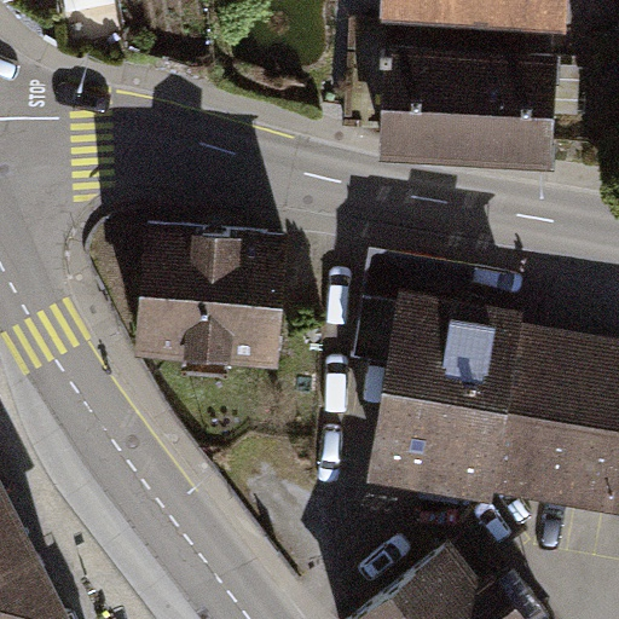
[(562,25),(562,0),(381,0),(381,19),(562,25)]
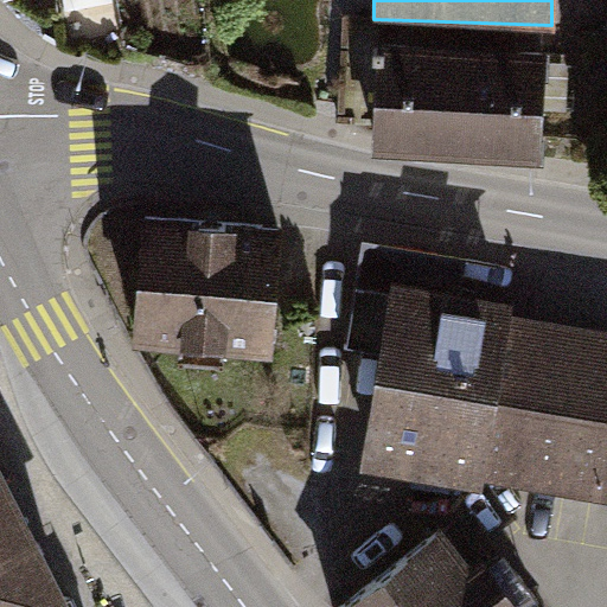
[(376,141),(544,148),(549,48),(381,40),(376,141)]
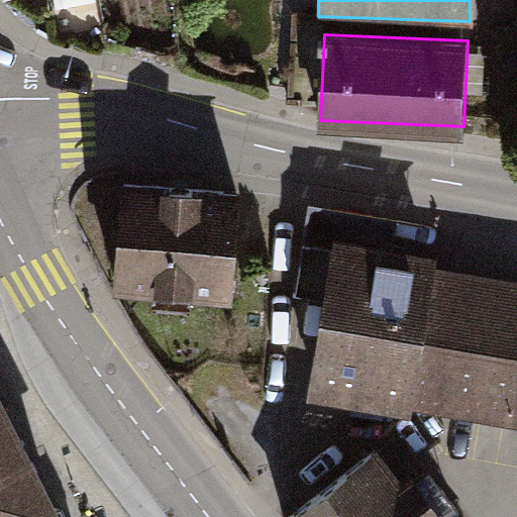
[(232,195),(123,186),(115,288),(224,297),(232,195)]
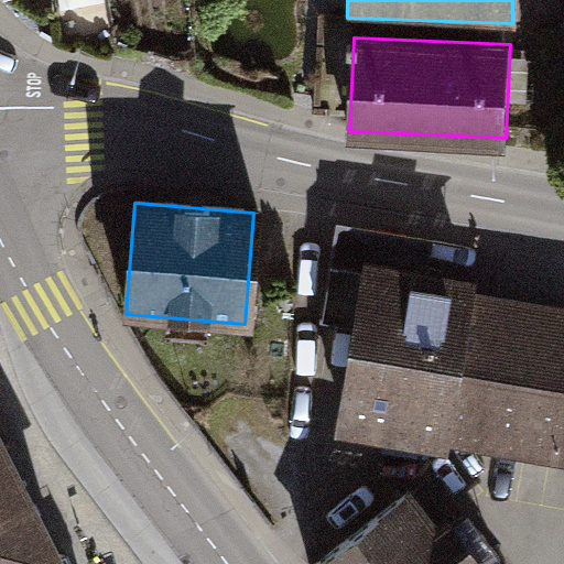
[(563,308),(477,294),(480,277),(429,267),(433,241),(337,225),(318,328),(348,334),(329,440),(444,459),(446,448),(563,469),(563,308)]
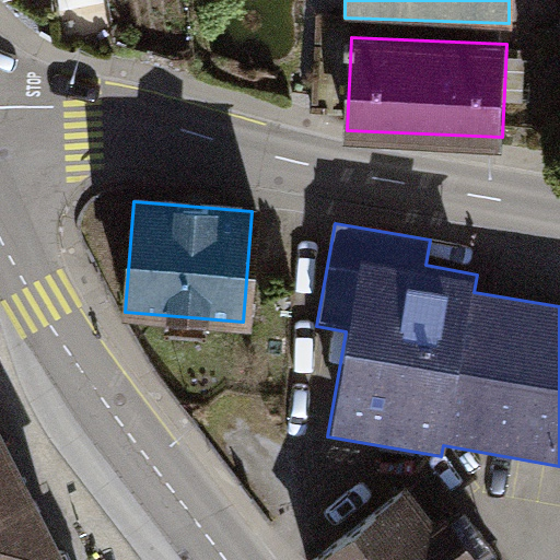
[(0,434),(0,559),(71,559),(66,547),(58,550),(0,434)]
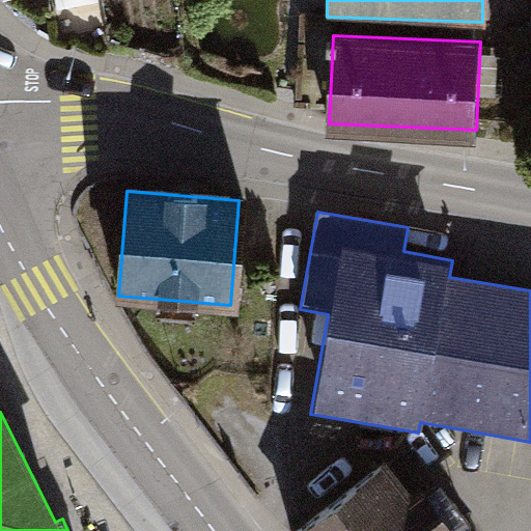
[(306,530),(457,530),(402,457),(306,530)]
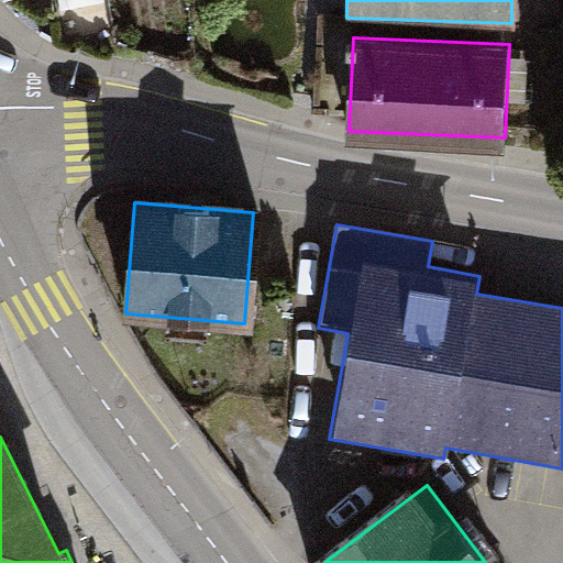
All buildings are outlined.
